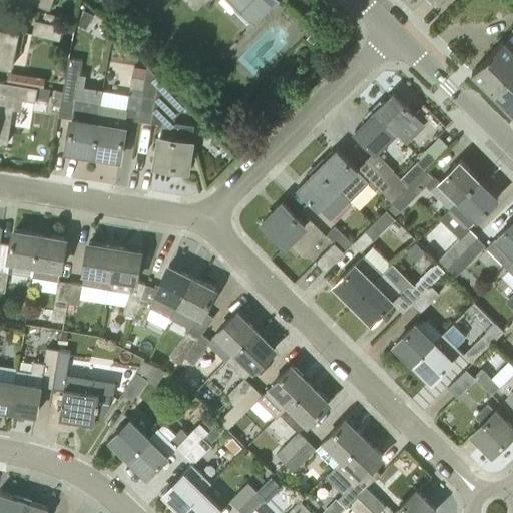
[(26,0),(50,9),(53,0),(26,0)]
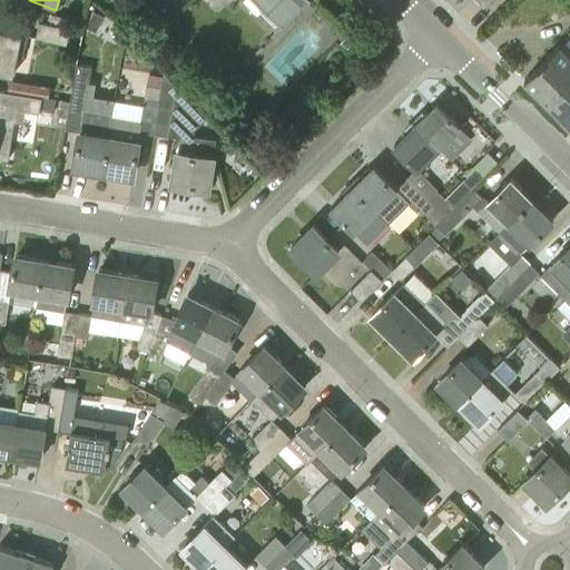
[(303,0),(258,0),(282,22),(303,0)]
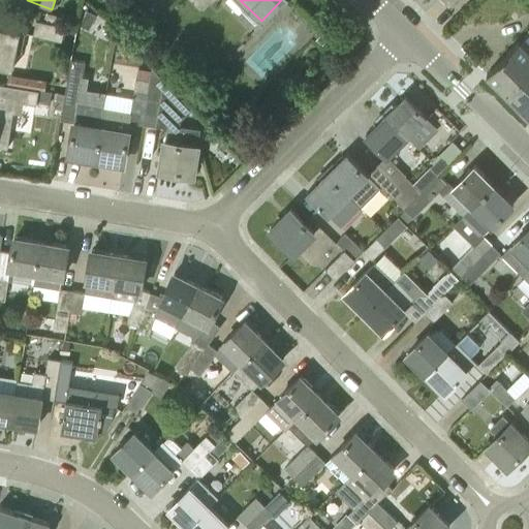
[(86,9),(80,24),(89,29),(95,13),(86,9)]
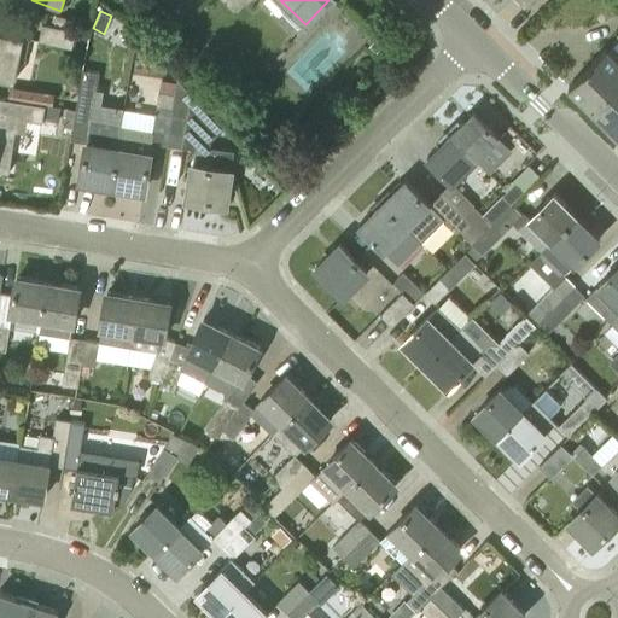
[(73,46),(76,30),(42,23),(39,40),(73,46)]
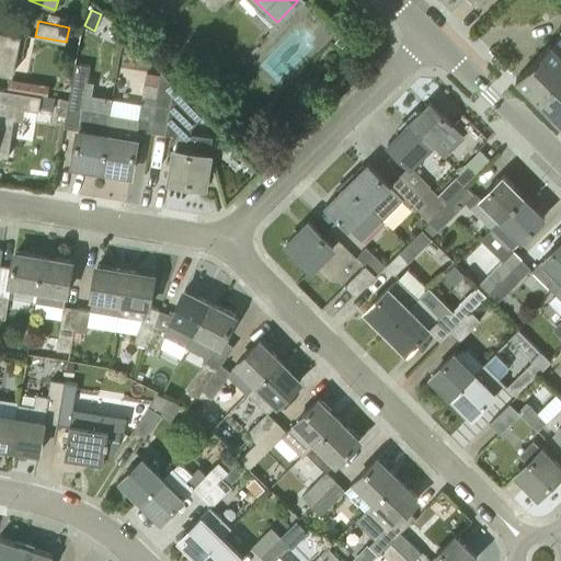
[(22,55),(26,34),(0,27),(0,69),(13,72),(16,54),(22,55)]
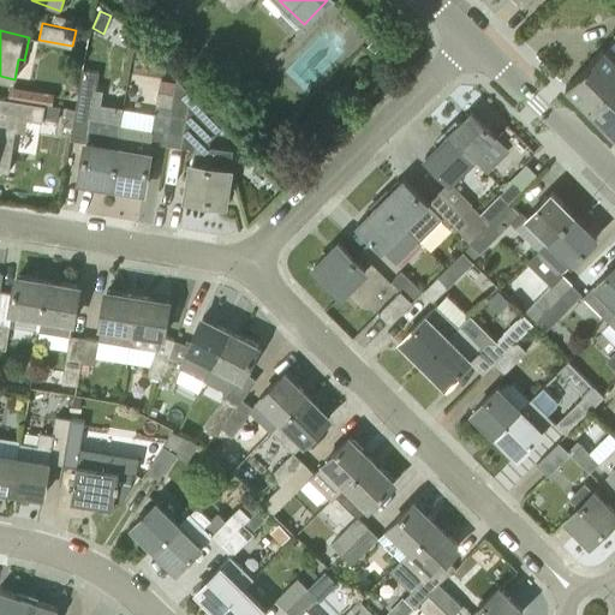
[(614,85),(614,33),(614,35),(614,41),(607,49),(604,47),(566,85),(591,111),(614,85)]
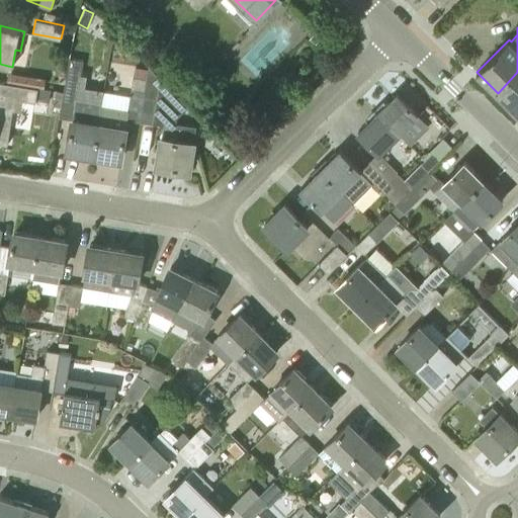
[(309,38),(315,45),(319,39),(314,33),(309,38)]
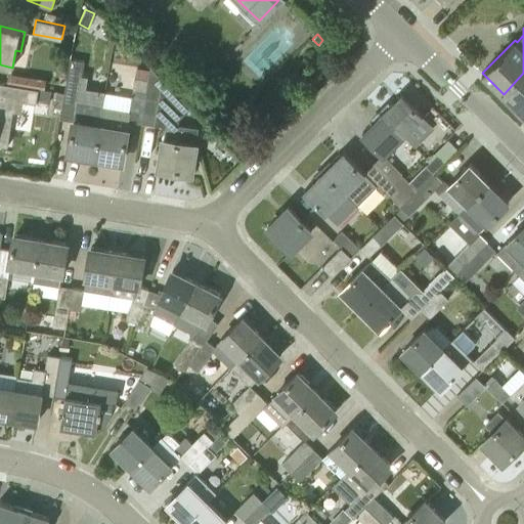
[(142,123),(150,69),(137,67),(130,111),(103,106),(96,157),(122,161),(127,127),(128,127),(128,121),(142,123)]
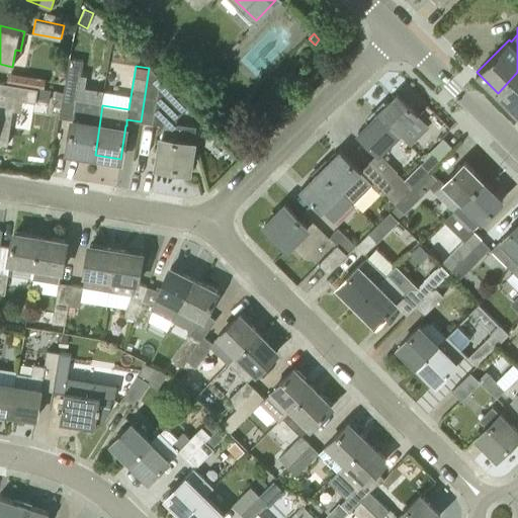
[(153,123),(163,124),(157,165),(156,170),(171,172),(172,167),(189,170),(194,143),(180,141),(182,123),(177,122),(176,117),(187,105),(160,77),(150,66),(149,68),(141,121),(153,123)]
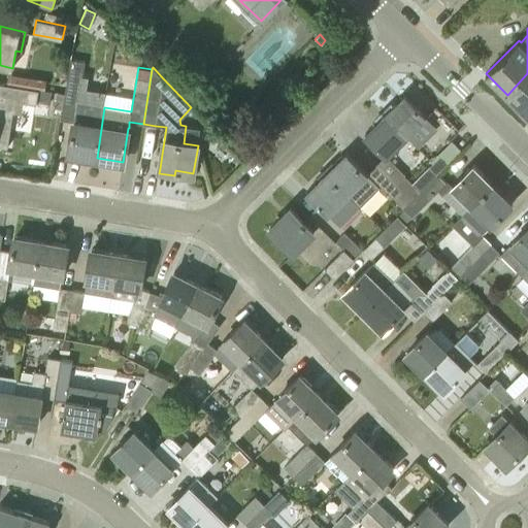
[(97,158),(104,107),(77,102),(81,81),(79,81),(81,72),(71,70),(69,79),(67,79),(65,93),(62,110),(74,112),(73,119),(74,119),(68,153),(97,158)]
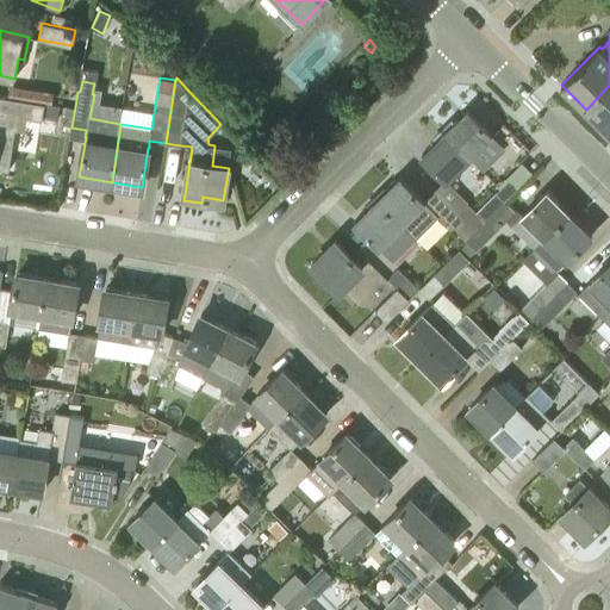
[(54,92),(10,85),(7,97),(53,104),(54,92)]
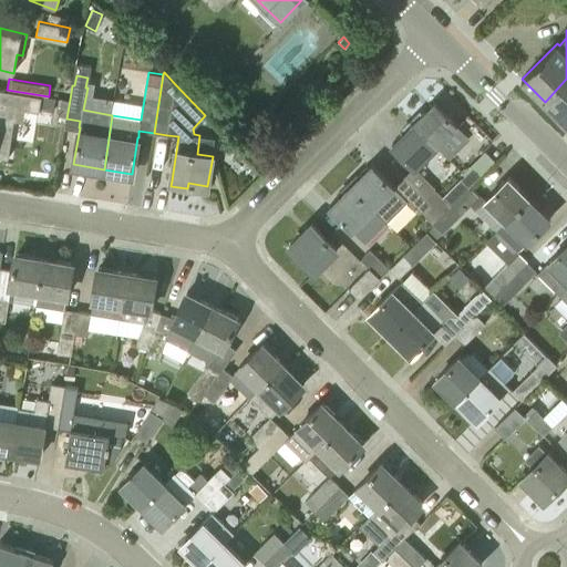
[(566,79),(545,102),(566,124),(566,79)]
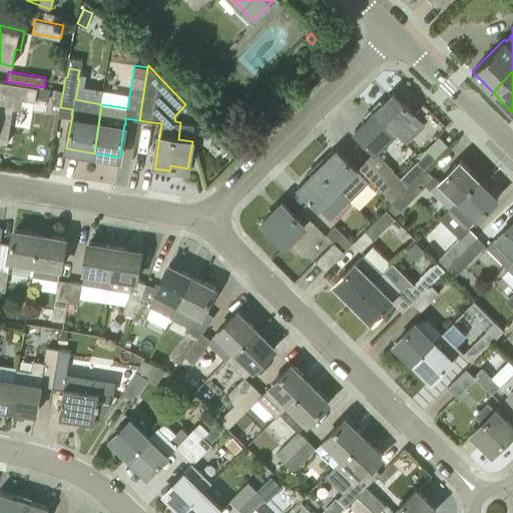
[(50,89),(9,82),(0,80),(0,140),(7,142),(10,125),(14,97),(48,102),(50,89)]
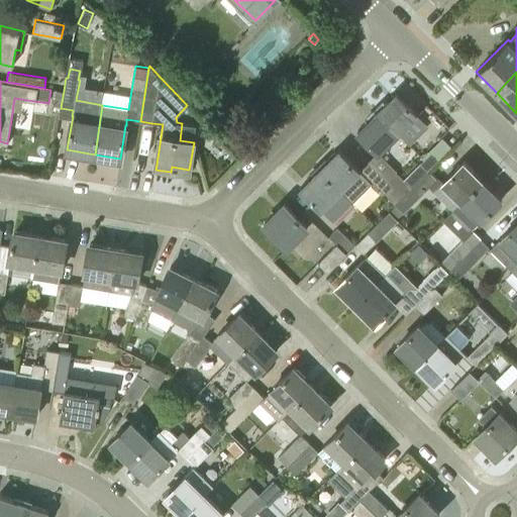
[(53,107),(61,108),(64,91),(56,90),(53,107)]
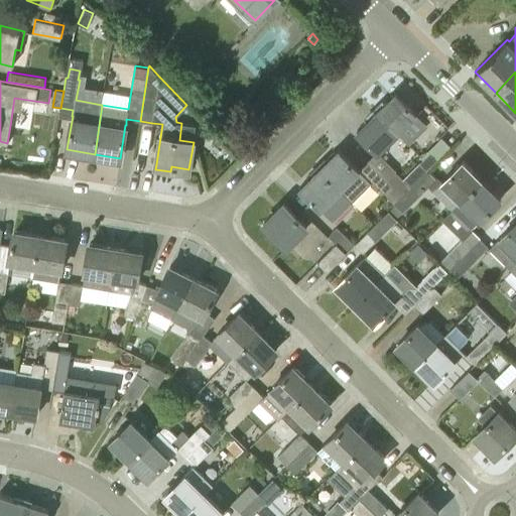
[(376,112),(397,133),(416,114),(395,93),(376,112)]
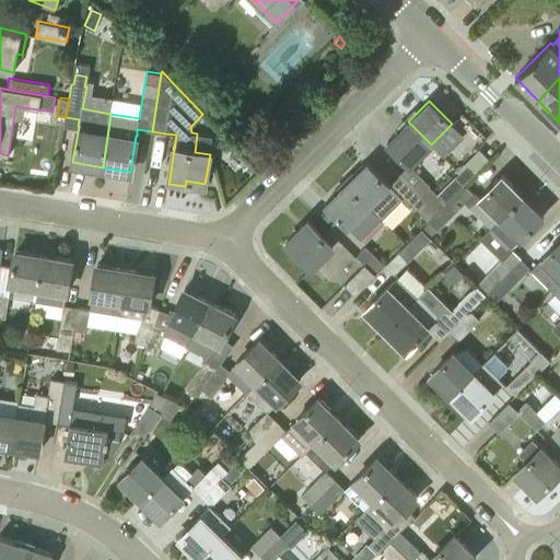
[(409,165),(431,144),(408,121),(386,142),(409,165)]
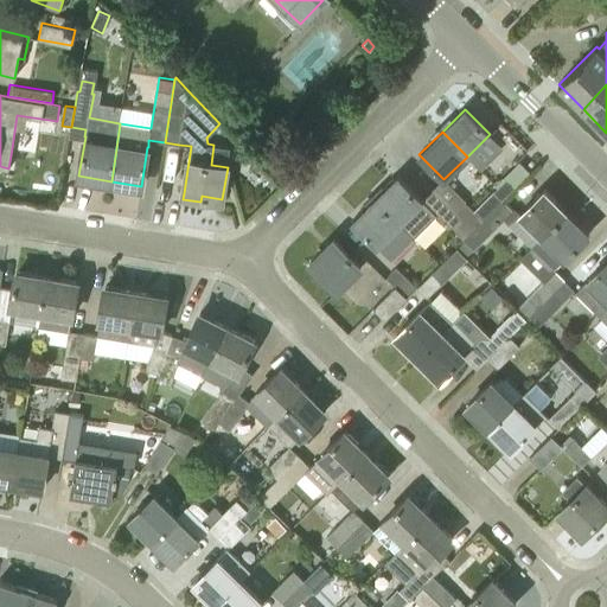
[(414,237),(436,215),(422,200),(397,176),(375,198),(414,237)]
